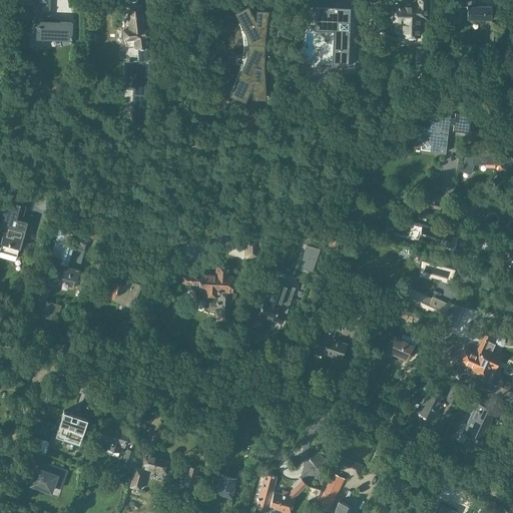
[(27,23),(26,32),(33,32),(33,37),(36,37),(36,39),(59,40),(61,46),(71,44),(71,41),(72,41),(73,23),(49,22),(49,0),(33,0),(33,6),(34,6),(33,25),(27,23)]
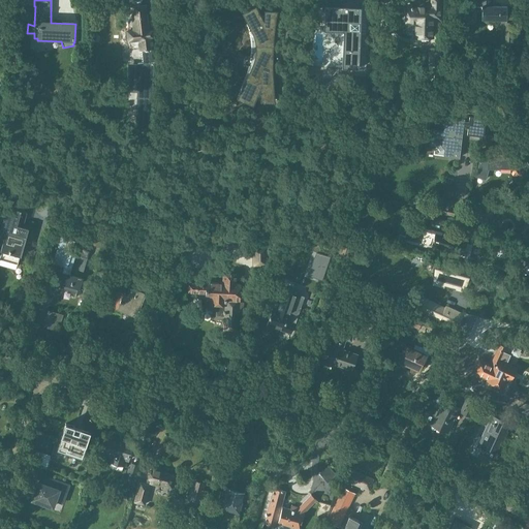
[(414,23),(414,39),(433,39),(434,16),(439,16),(439,0),(432,0),(432,6),(416,5),(416,7),(406,6),(406,23),(414,23)]
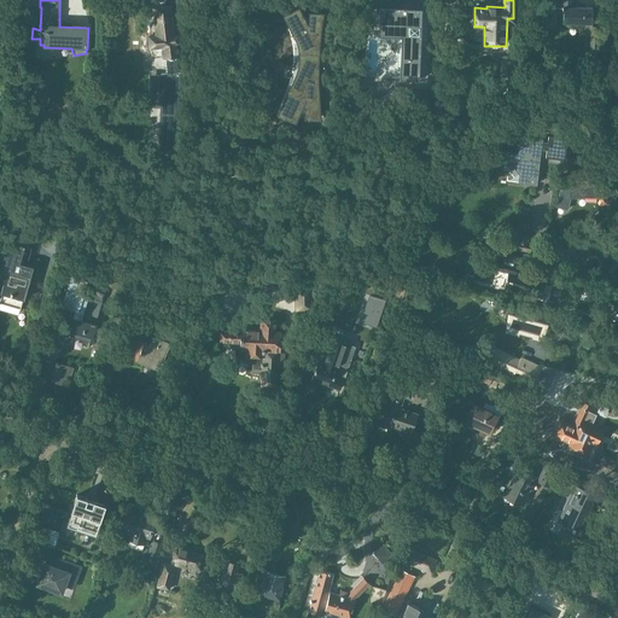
[(572,0),(554,0),(555,9),(563,9),(564,10),(563,23),(592,23),(593,9),(573,7),(572,0)]
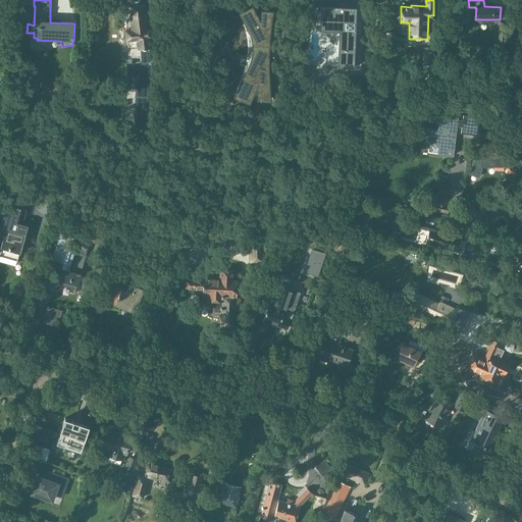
[(253,5),(239,13),(247,30),(249,34),(250,37),(251,40),(252,43),(252,47),(252,53),(251,57),(251,60),(250,63),(248,66),(245,73),(232,98),(250,105),(257,88),(257,101),(271,101),(270,75),(269,58),(270,43),(271,33),(274,10),(261,10),(260,19),(253,5)]
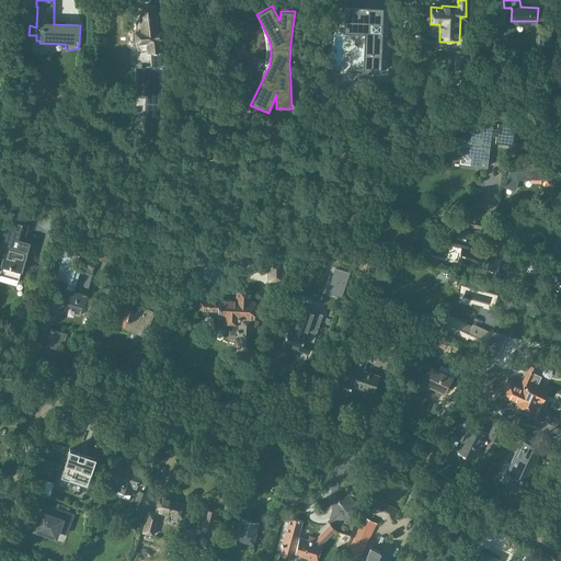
[(344,6),(343,32),(344,32),(344,30),(367,31),(366,69),(379,70),(379,72),(380,72),(382,8),(344,6)]
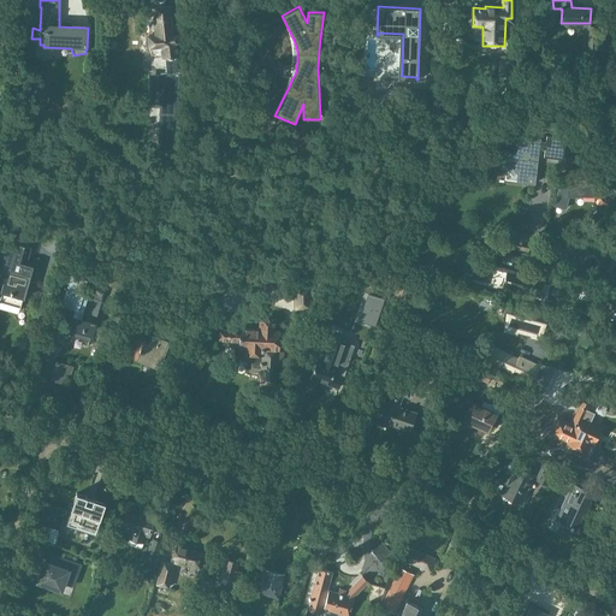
[(146,15),(146,16),(146,17),(146,18),(147,19),(147,21),(148,21),(149,35),(148,36),(149,47),(152,52),(153,53),(154,54),(157,55),(161,57),(163,58),(163,61),(164,73),(178,72),(176,48),(177,48),(176,39),(173,40),(170,7),(153,9),(153,10),(150,10),(150,11),(149,11),(148,11),(148,12),(147,12),(147,13),(146,15)]
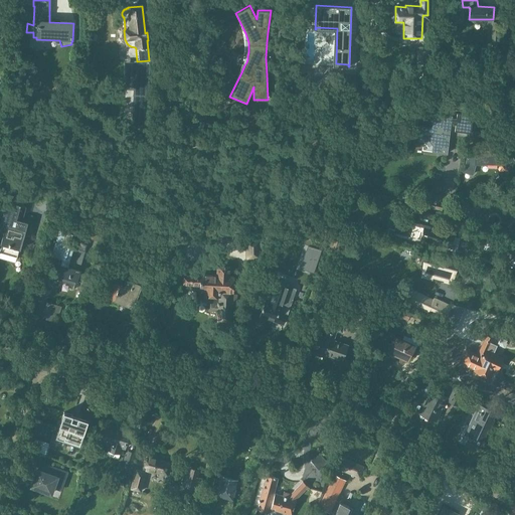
[(500,22),(492,22),(491,45),(499,45),(500,22)]
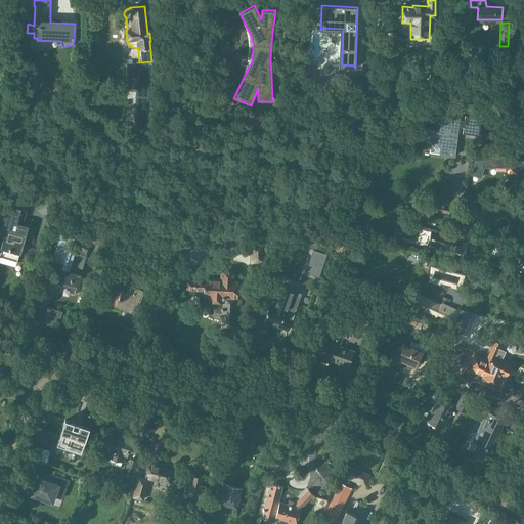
[(93,42),(94,42),(97,42),(98,41),(99,40),(99,39),(99,37),(98,36),(97,35),(95,34),(94,34),(92,34),(91,35),(90,36),(90,38),(90,39),(91,40),(92,41),(93,42)]
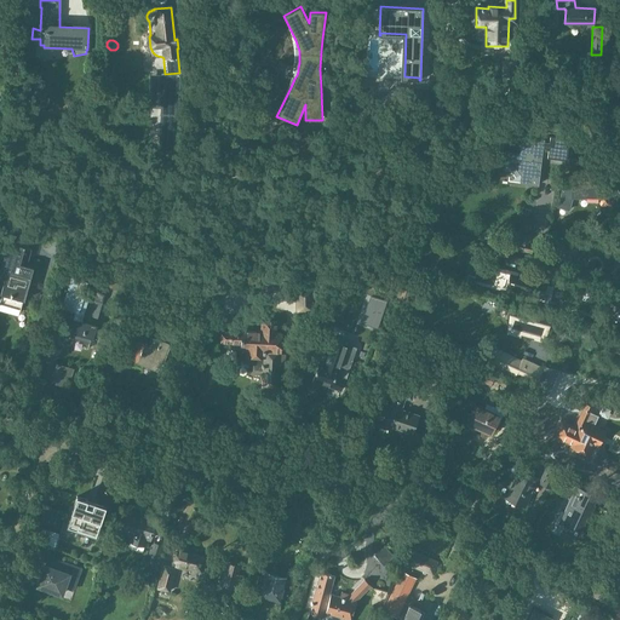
[(438,41),(437,55),(449,55),(449,41),(438,41)]
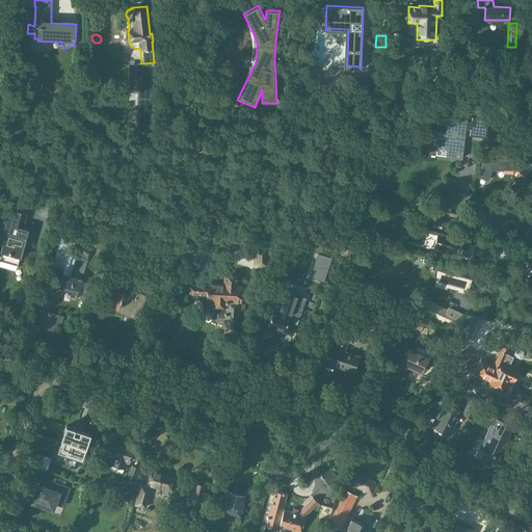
[(444,52),(430,52),(429,80),(443,80),(444,52)]
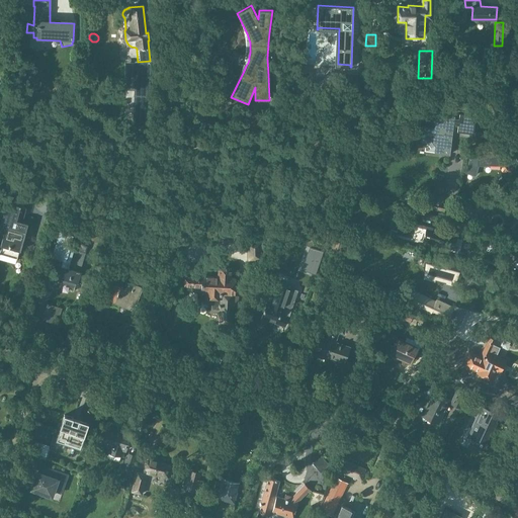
[(134,90),(133,127),(148,127),(150,63),(150,61),(138,62),(135,62),(134,90)]
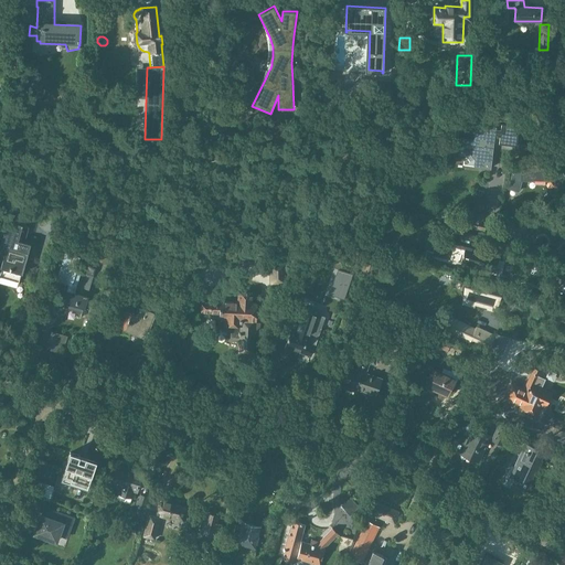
[(459,148),(458,158),(464,158),(473,159),(473,160),(473,167),(490,169),(496,134),(500,134),(499,145),(516,147),(519,127),(502,125),(501,130),(496,130),(497,127),(476,125),(473,140),(460,138),(459,148)]
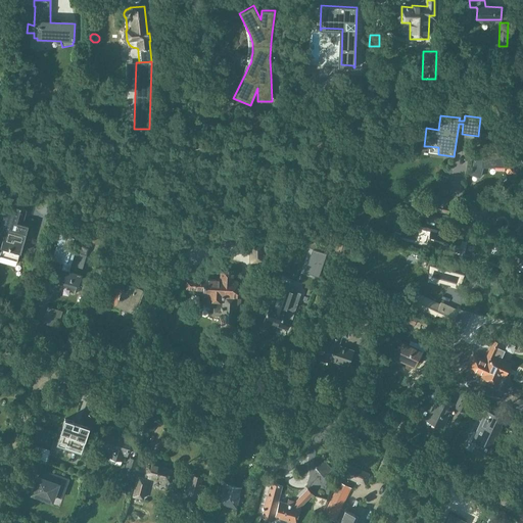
[(522,125),(513,127),(514,133),(522,131),(522,125)]
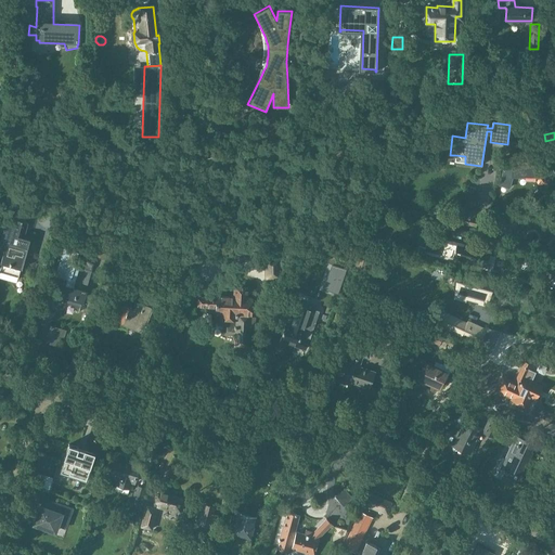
[(554,186),(554,173),(551,166),(543,166),(520,166),(520,164),(504,164),(499,186),(510,189),(513,178),(521,178),(544,178),(550,190),(554,186)]
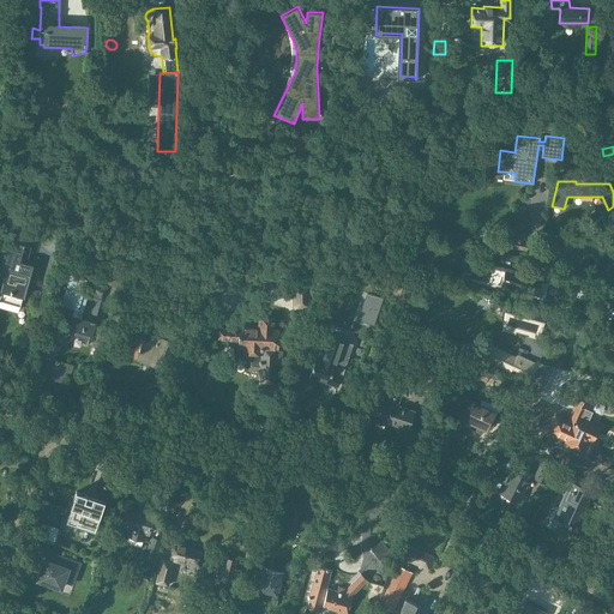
[(413,232),(408,245),(416,248),(421,235),(413,232)]
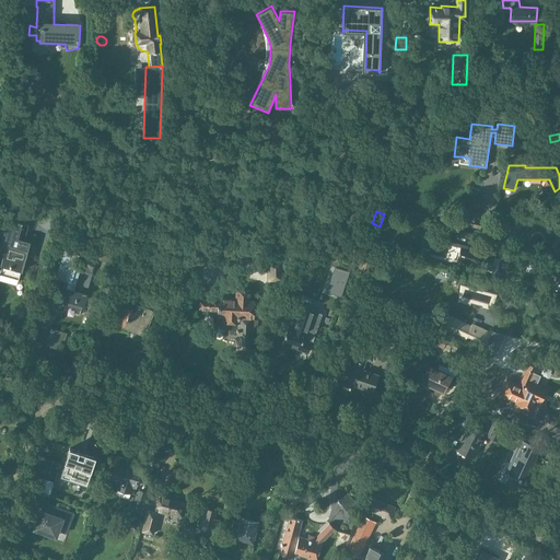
[(467,216),(465,228),(479,231),(482,221),(479,221),(480,213),(470,211),(468,217),(467,216)]
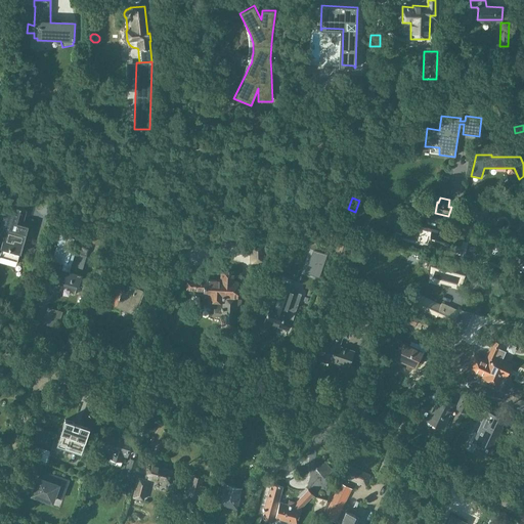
[(22,226),(27,211),(6,206),(0,228),(0,244),(2,245),(0,250),(1,250),(0,254),(0,257),(17,263),(19,255),(20,255),(28,228),(22,226)]
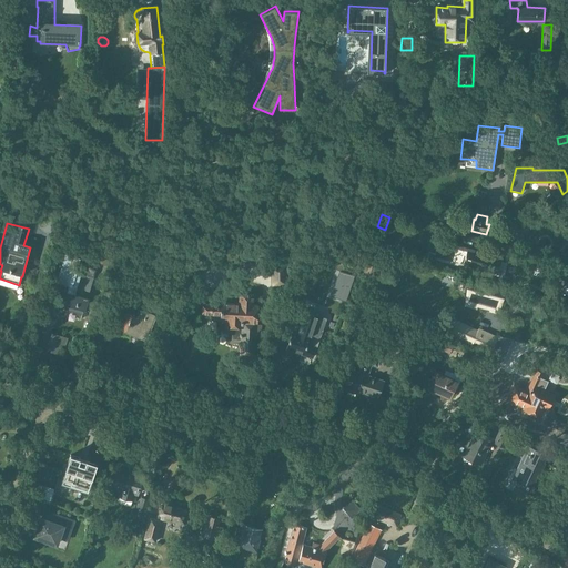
[(468,267),(498,274),(501,265),(498,264),(499,257),(474,251),(476,242),(457,237),(454,249),(467,252),(464,264),(469,265),(468,267)]
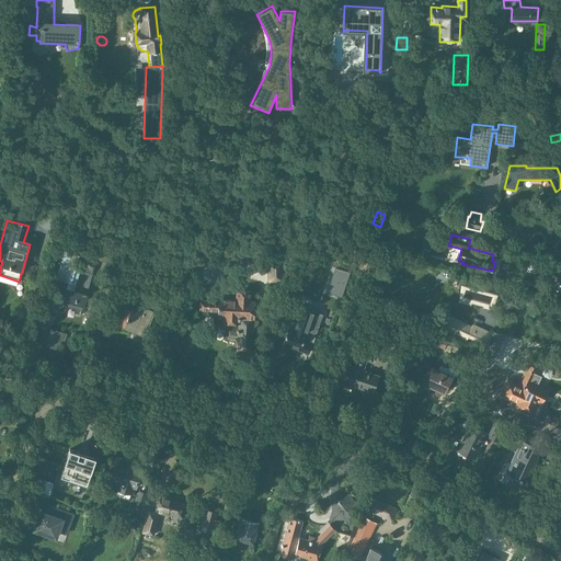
[(64,249),(56,277),(59,278),(68,281),(66,287),(63,287),(59,299),(66,301),(64,306),(82,311),(83,307),(87,295),(93,274),(94,268),(77,263),(79,256),(80,253),(64,249)]
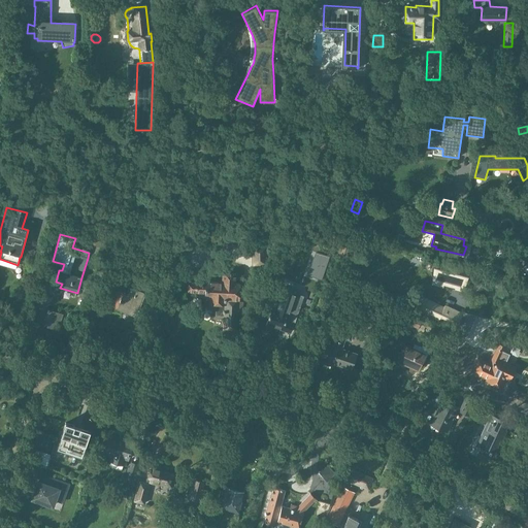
[(341,243),(339,250),(348,252),(349,245),(341,243)]
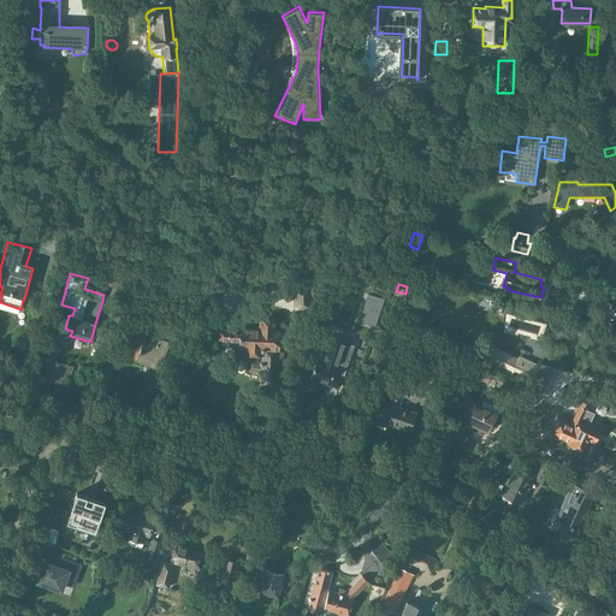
[(309,289),(295,289),(296,309),(311,309),(309,289)]
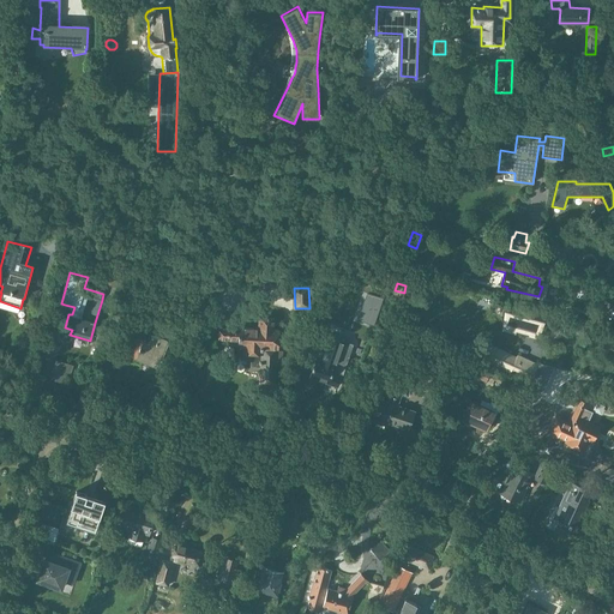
[(356,321),(371,326),(379,301),(365,296),(356,321)]
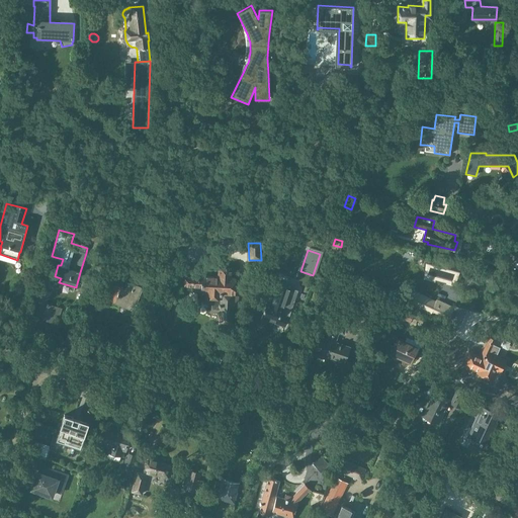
[(458,266),(429,258),(424,276),(453,284),(458,266)]
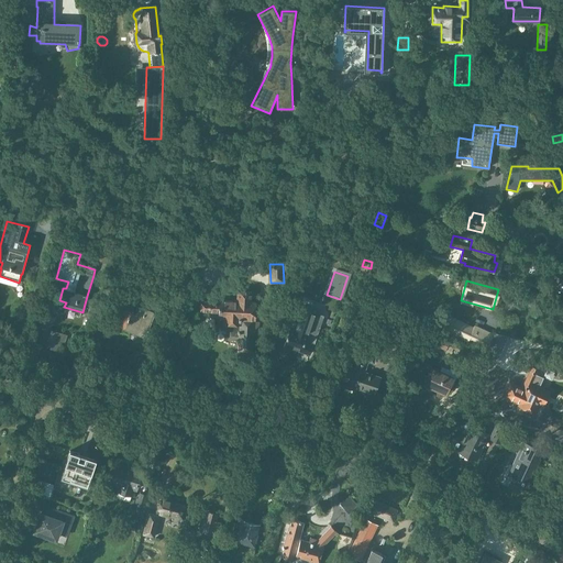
[(224,301),(200,300),(200,311),(209,311),(209,317),(223,317),(223,324),(240,326),(240,331),(238,331),(238,334),(239,334),(239,353),(252,353),(253,332),(258,332),(260,322),(254,321),(254,320),(255,320),(256,302),(251,302),(251,291),(236,290),(236,301),(224,300),(224,301)]
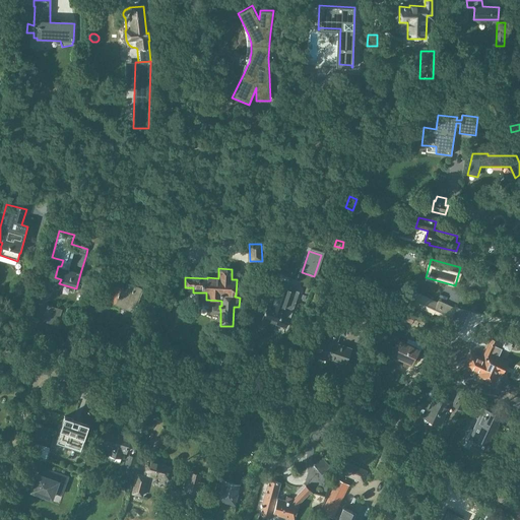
[(121,306),(134,311),(142,289),(129,284),(126,290),(116,286),(113,294),(114,295),(110,306),(119,310),(121,306)]
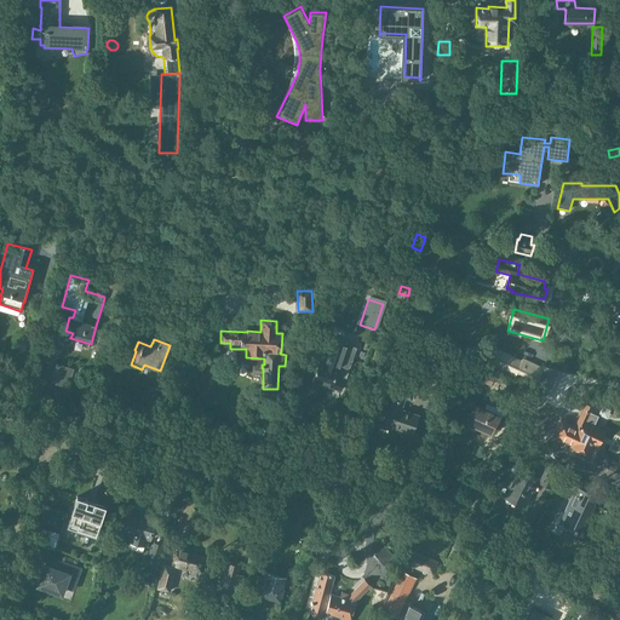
[(319,361),(313,380),(315,382),(314,382),(328,386),(329,386),(342,390),(355,349),(346,345),(348,345),(332,340),(328,339),(321,361),(319,361)]
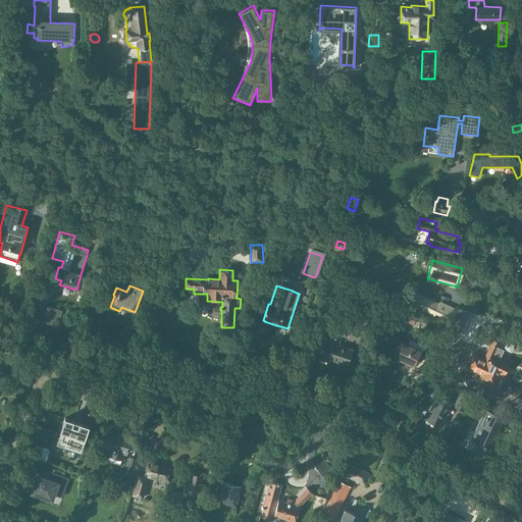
[(318,290),(314,303),(341,312),(345,298),(318,290)]
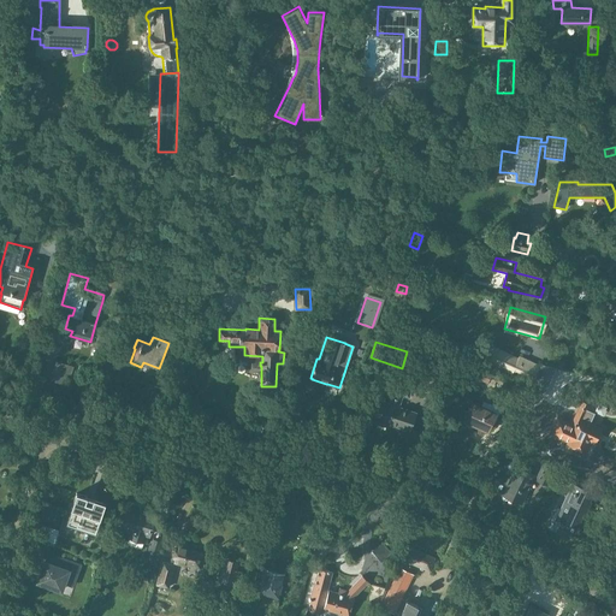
[(507,354),(501,368),(513,373),(514,371),(532,379),(538,366),(519,357),(517,360),(507,354)]
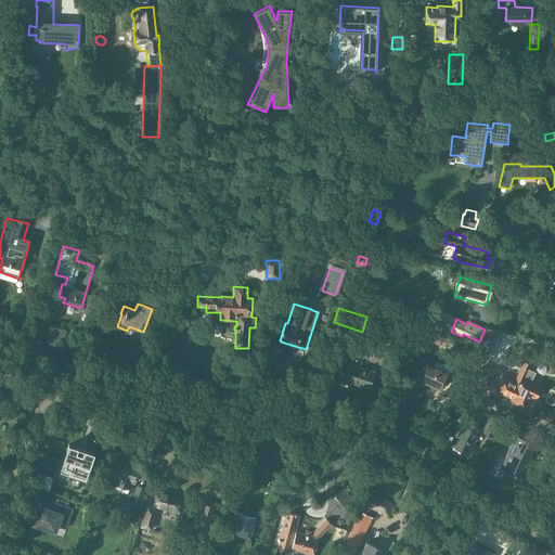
[(46,343),(62,347),(66,330),(51,325),(46,343)]
